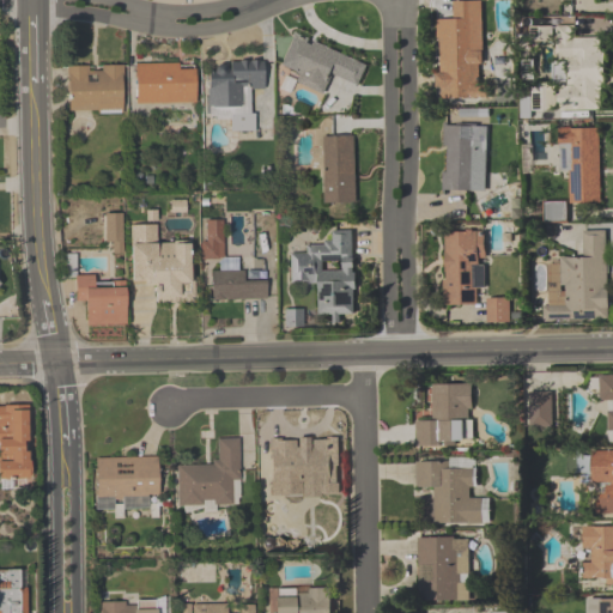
[(483,99),(483,2),(454,2),(454,19),(436,19),(437,99),(483,99)]
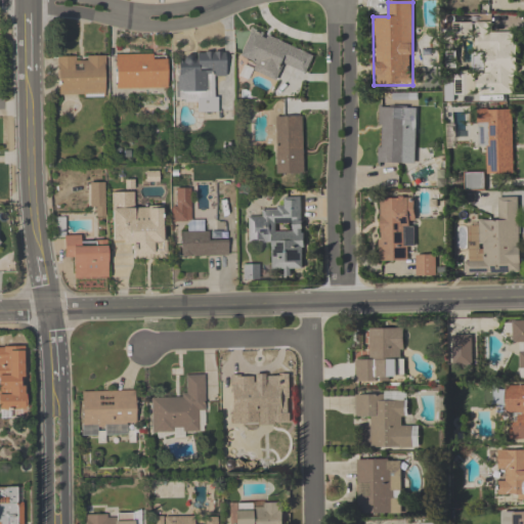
[(477,95),(517,95),(517,33),(489,33),(489,23),(477,24),(477,95)]
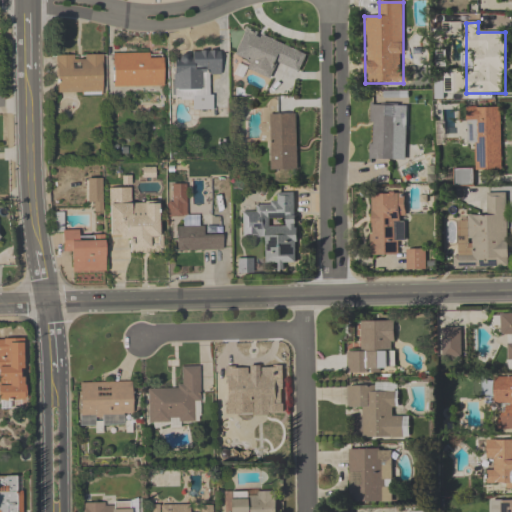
[(308,54),(246,27),(234,55),(250,62),(248,69),(272,79),(278,64),(300,73),(308,54)]
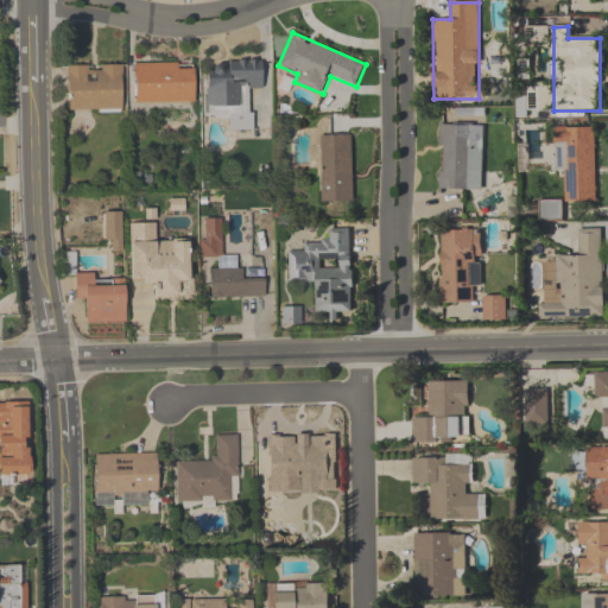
[(133,105),(195,105),(195,63),(133,63),(133,105)]
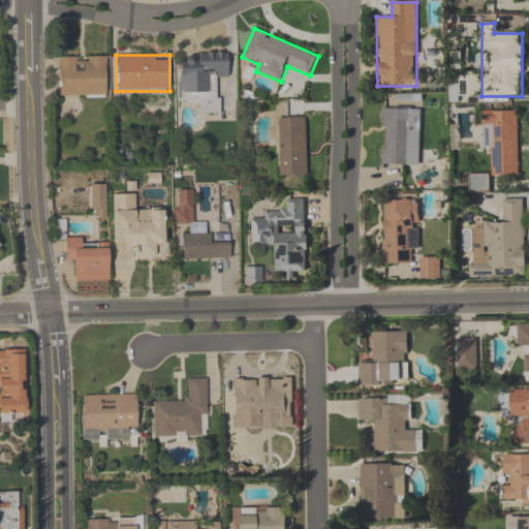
[(227,78),(227,55),(179,55),(179,103),(198,103),(199,114),(219,114),(218,78),(227,78)]
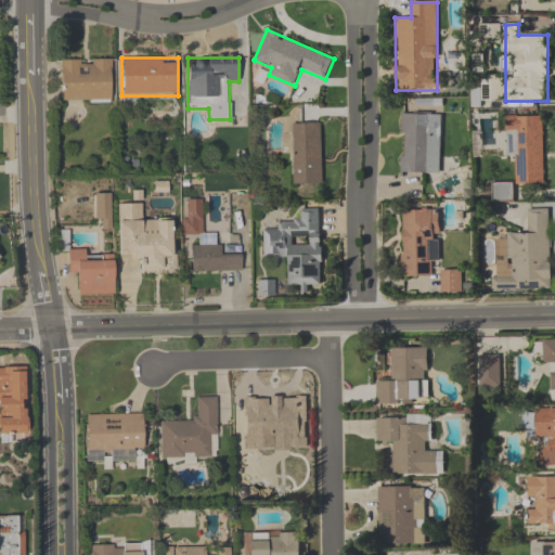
[(112,102),(112,60),(61,60),(61,102),(112,102)]
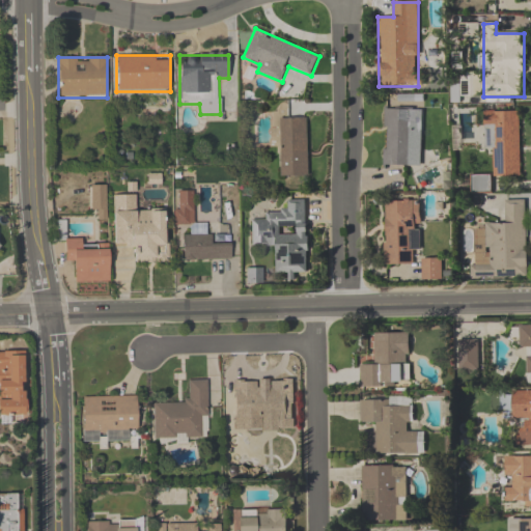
[(422,166),(422,109),(384,109),(384,166),(422,166)]
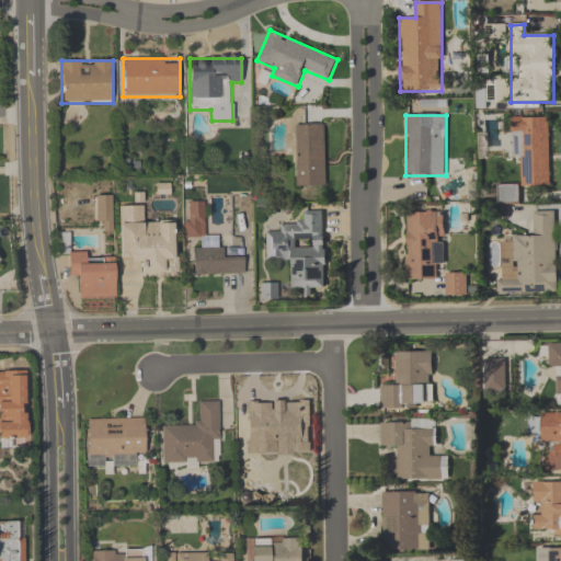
[(549,187),(549,117),(512,118),(513,158),(523,158),(523,187),(549,187)]
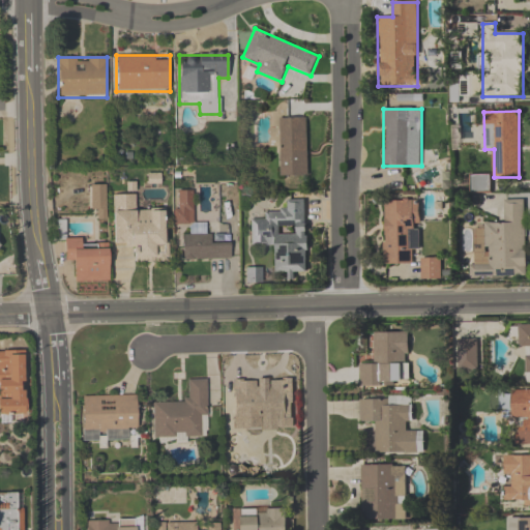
[(307,118),(280,118),(280,177),(307,177),(307,118)]
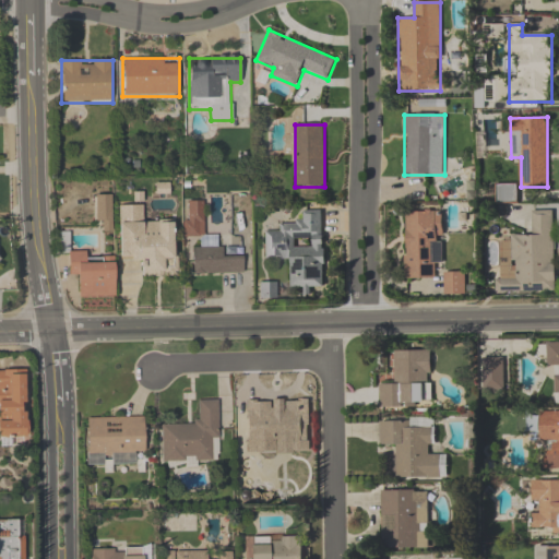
[(175,276),(174,216),(145,217),(145,205),(118,205),(119,261),(141,261),(141,276),(175,276)]
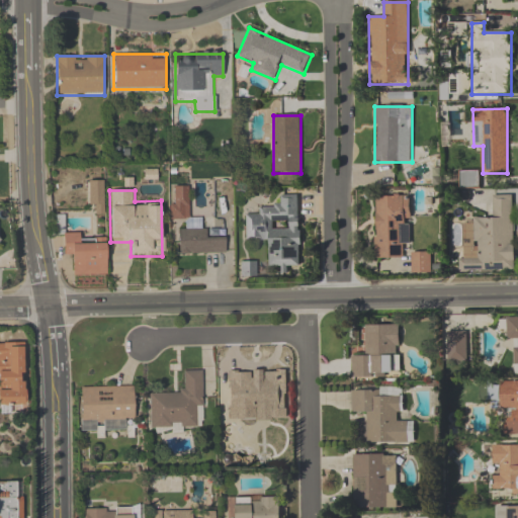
[(460,272),(514,271),(514,194),(493,194),(493,218),(472,218),(472,246),(460,246),(460,272)]
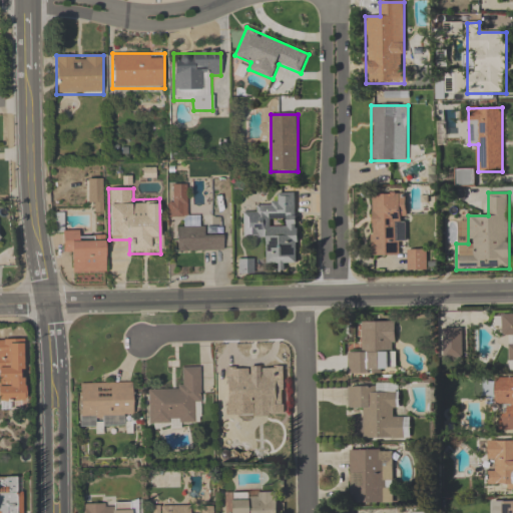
[(299,264),(298,193),(278,193),(278,204),(255,204),(255,212),(241,212),(242,238),(266,237),(267,266),(285,266),(285,264),(299,264)]
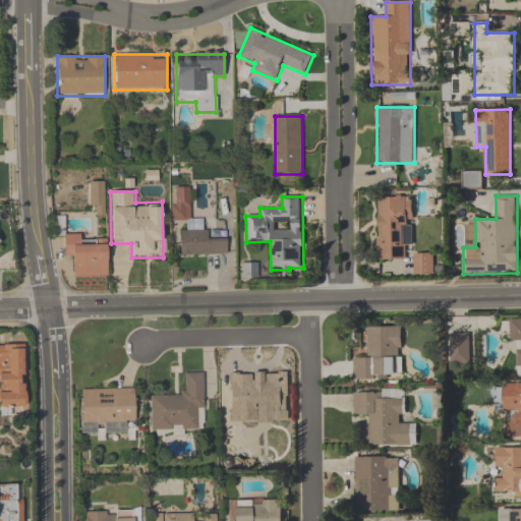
[(377,259),(404,259),(404,249),(412,249),(412,196),(377,196),(377,259)]
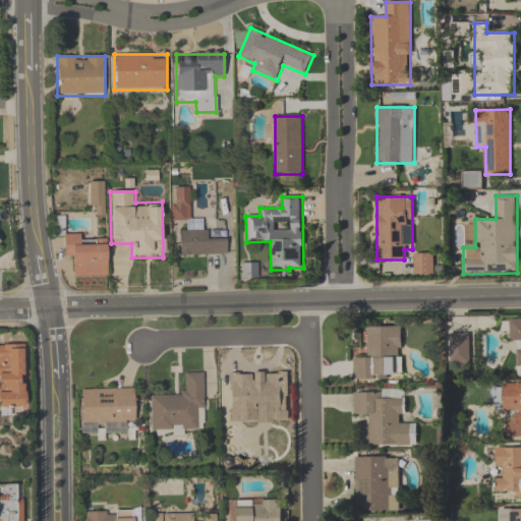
[(227,255),(227,239),(206,239),(206,220),(186,219),(187,197),(171,197),(171,220),(186,220),(186,230),(179,230),(179,255),(227,255)]
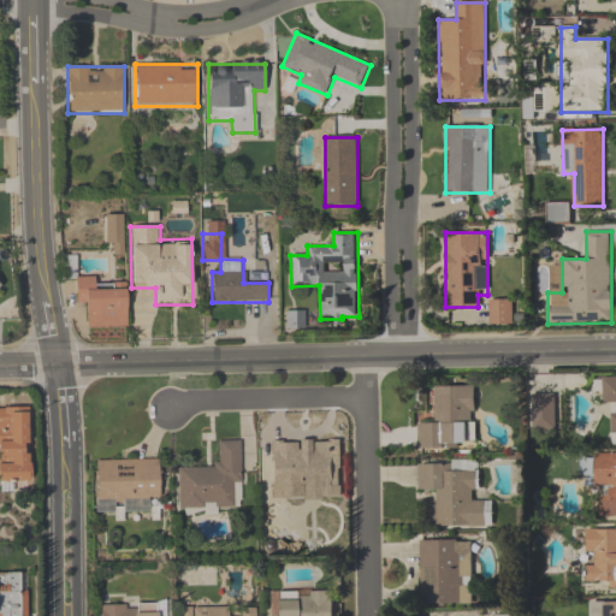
[(87,327),(126,327),(126,286),(96,288),(96,277),(75,277),(75,302),(87,302),(87,327)]
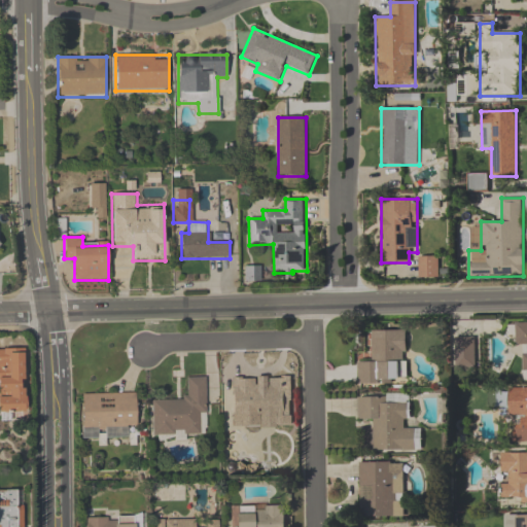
[(418,279),(440,279),(440,257),(418,257),(418,279)]
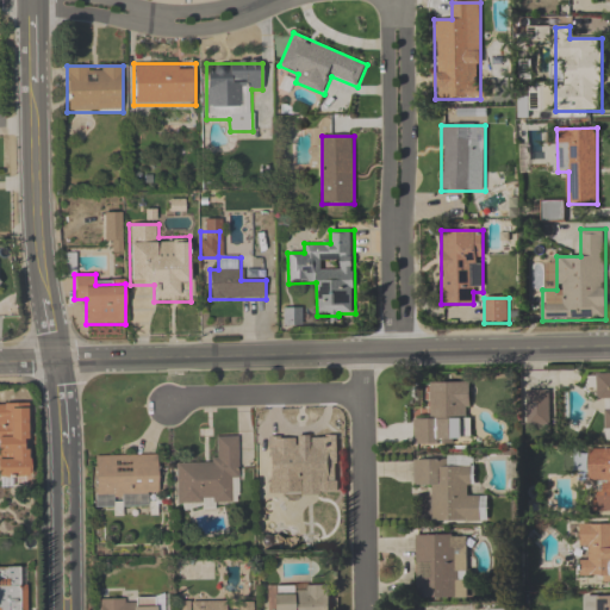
[(300,309),(284,309),(284,327),(300,327),(300,309)]
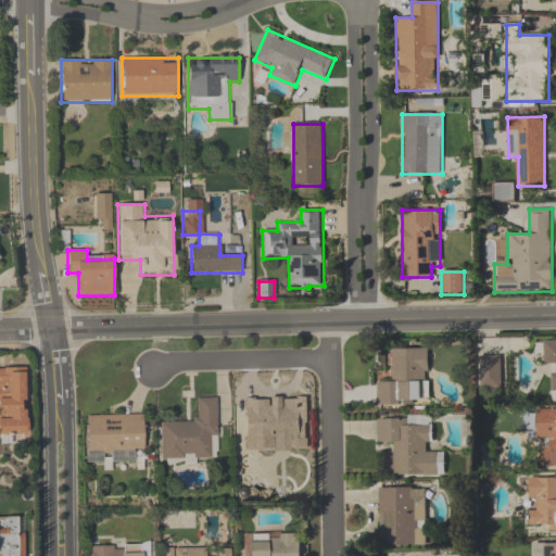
[(545,342),(555,341),(555,390),(553,391),(552,364),(545,364),(545,342)]
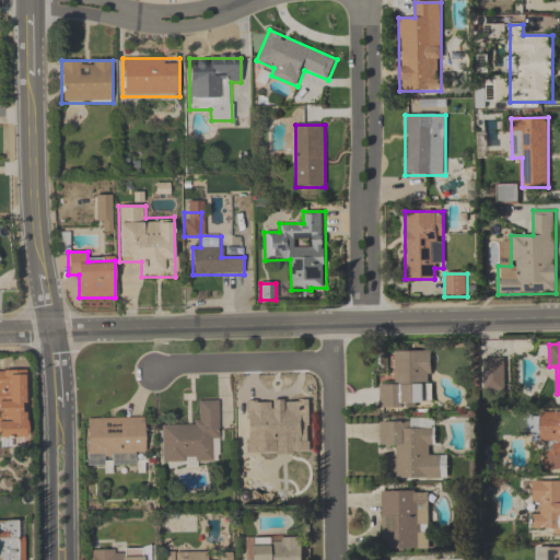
[(395,351),(431,350),(432,401),(416,403),(416,407),(381,407),(380,385),(395,385),(395,351)]
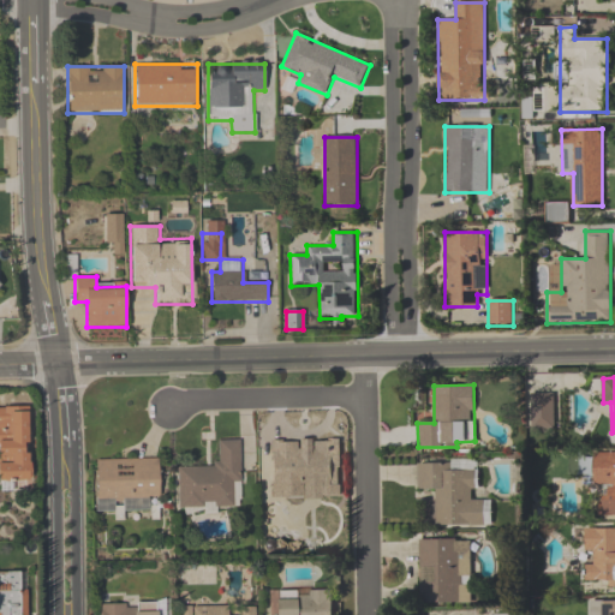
[(531,394),(551,393),(554,429),(532,429),(531,394)]
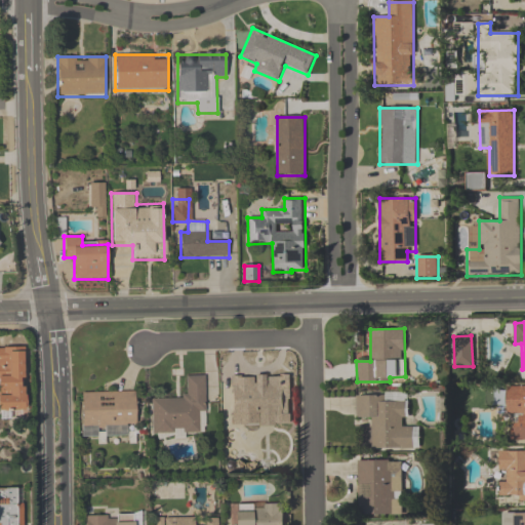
[(0,347),(24,347),(25,410),(0,410),(0,347)]
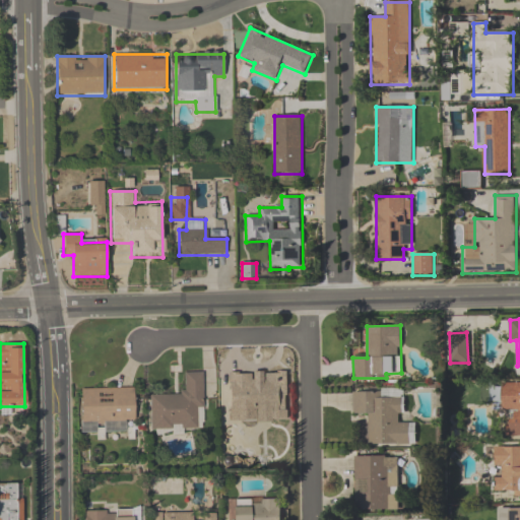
[(149,395),(184,394),(184,373),(202,372),(204,429),(150,429),(149,395)]
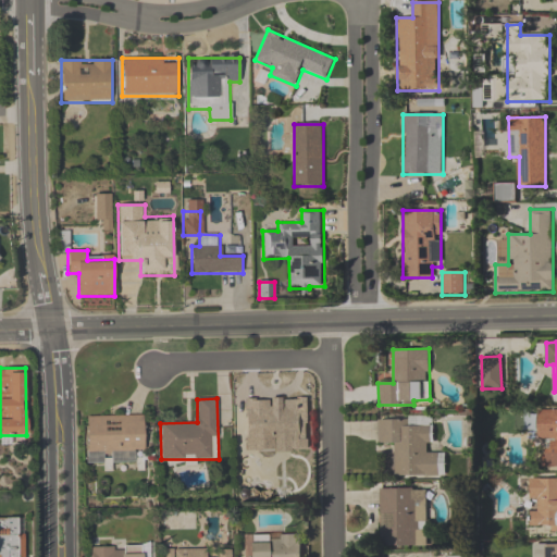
[(246,407),(299,405),(301,440),(247,441),(246,407)]
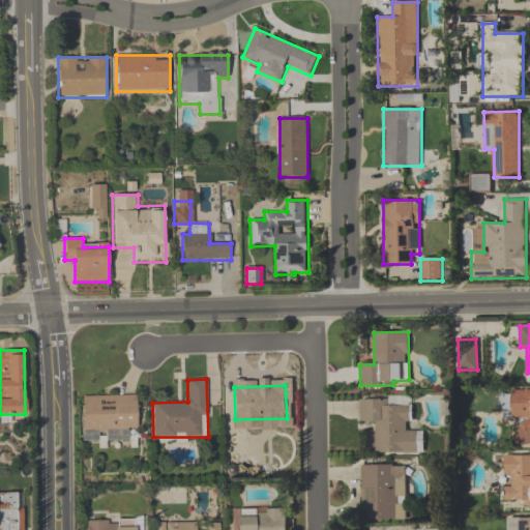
[(511,390),(529,389),(529,442),(516,443),(516,431),(524,425),(525,417),(512,417),(511,390)]
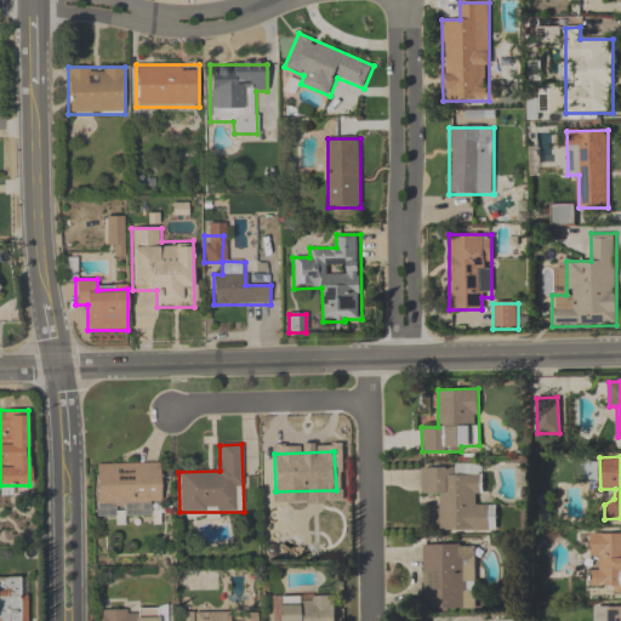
[(97,465),(159,462),(161,501),(98,503),(97,465)]
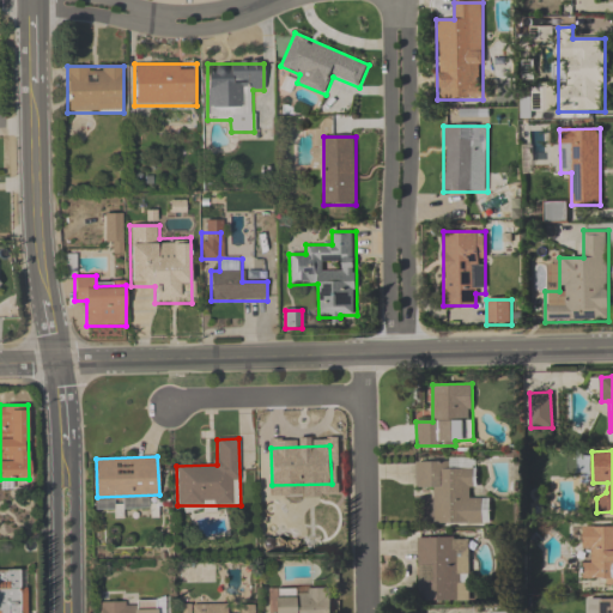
[(417,461),(450,460),(448,467),(471,467),(483,523),(435,523),(435,489),(416,489),(417,461)]
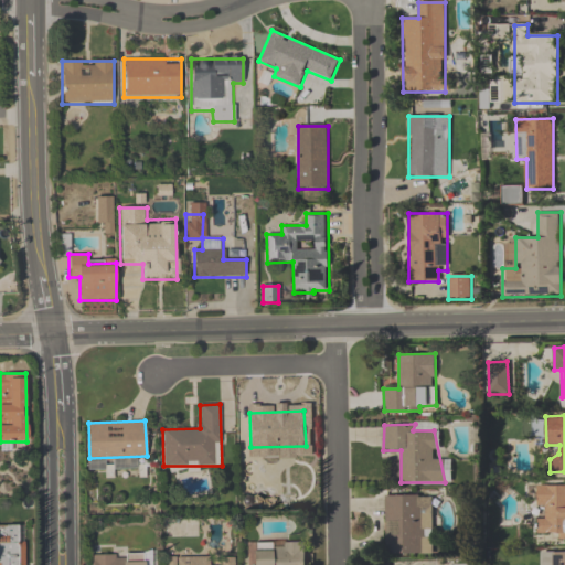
[(537,483),(564,483),(564,537),(558,539),(557,533),(537,533),(537,483)]
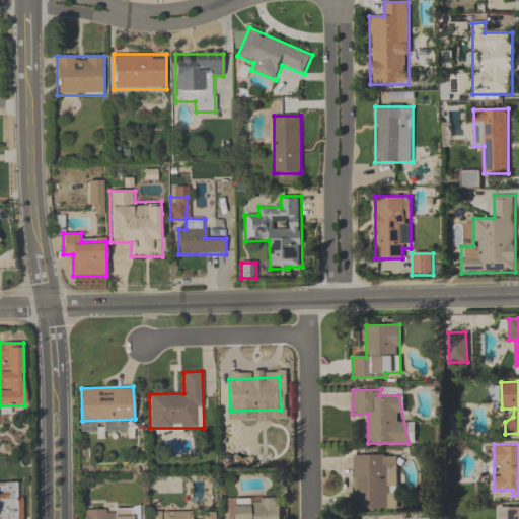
[(353,456),(394,456),(397,509),(355,509),(353,456)]
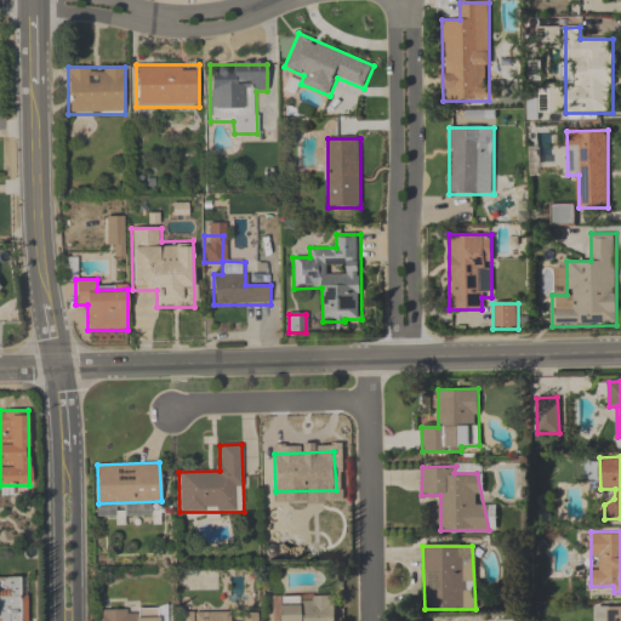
[(0,620),(0,579),(26,577),(26,620),(0,620)]
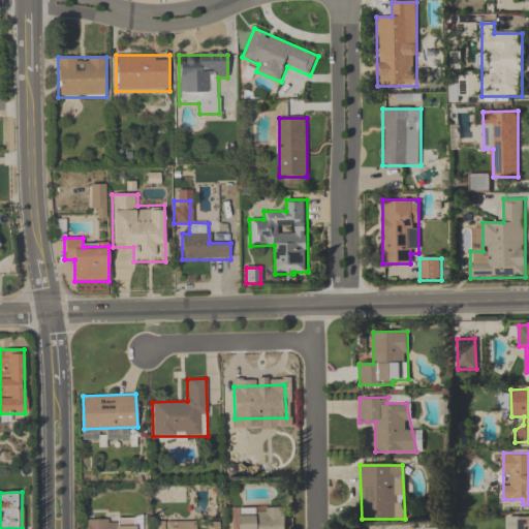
[(237,528),(237,516),(265,508),(285,508),(285,528),(237,528)]
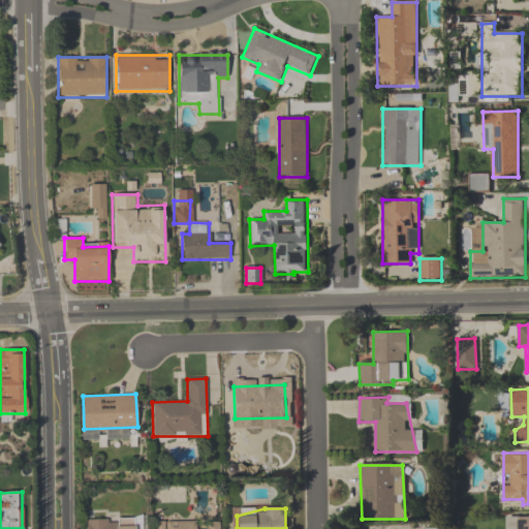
[(507,528),(507,516),(528,516),(528,528),(507,528)]
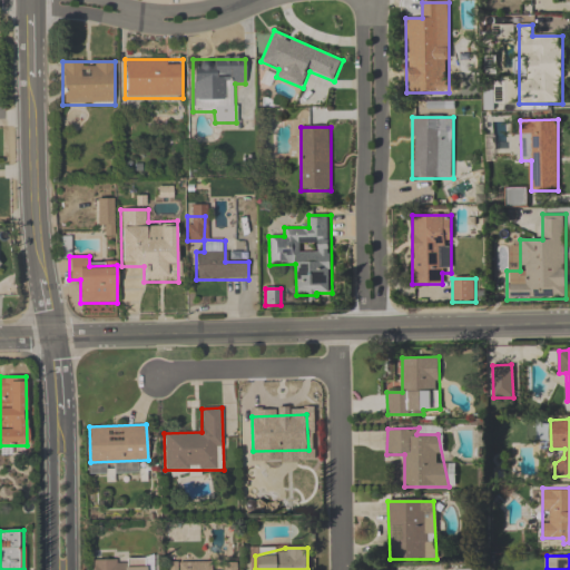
[(94,569),(94,559),(126,560),(126,566),(144,567),(144,569),(94,569)]
